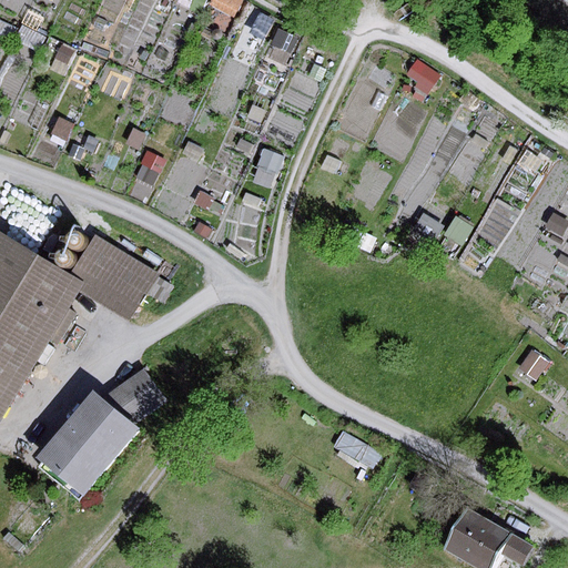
[(239,12),(243,0),(215,0),(215,2),(239,12)]
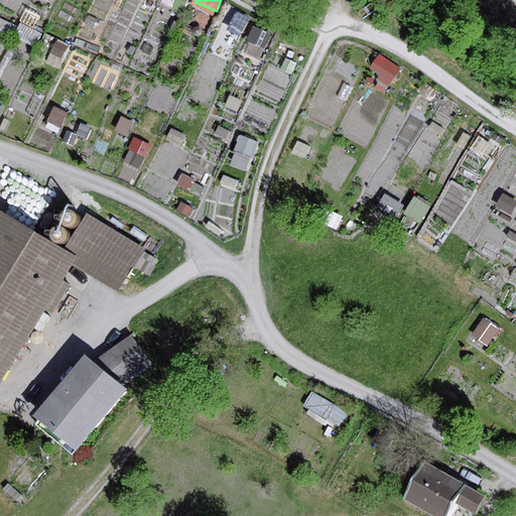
[(62,219),(63,222),(65,224),(67,226),(70,227),(72,227),(75,227),(78,225),(79,223),(80,220),(80,217),(79,214),(77,212),(75,211),(72,210),(69,210),(67,212),(65,214),(62,216),(62,219)]
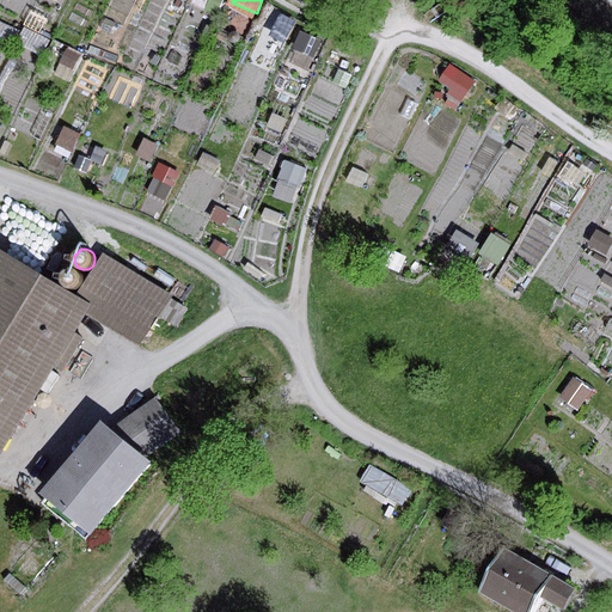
[(77,298),(0,251),(0,453),(90,306),(77,298)]
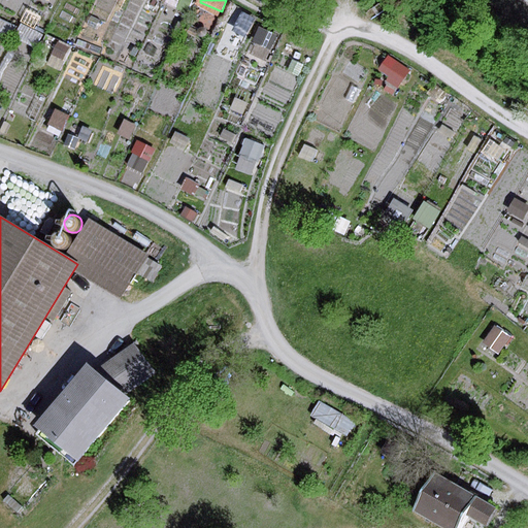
[(149,255),(89,219),(66,257),(77,264),(124,293),(149,255)]
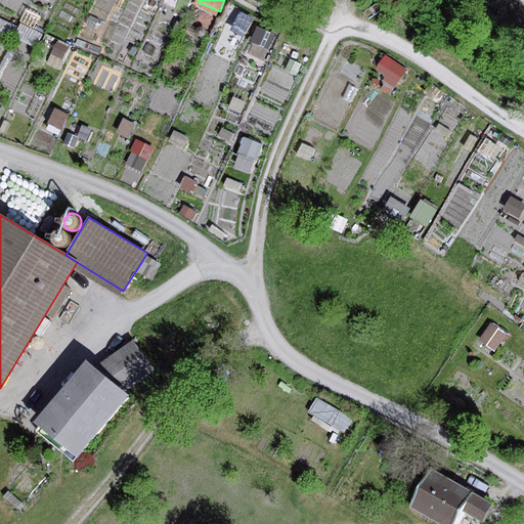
[(53,238),(54,241),(55,244),(57,246),(60,247),(62,247),(66,246),(69,245),(70,243),(71,239),(71,236),(70,233),(69,231),(66,229),(62,229),(59,229),(57,230),(55,232),(54,235),(53,238)]
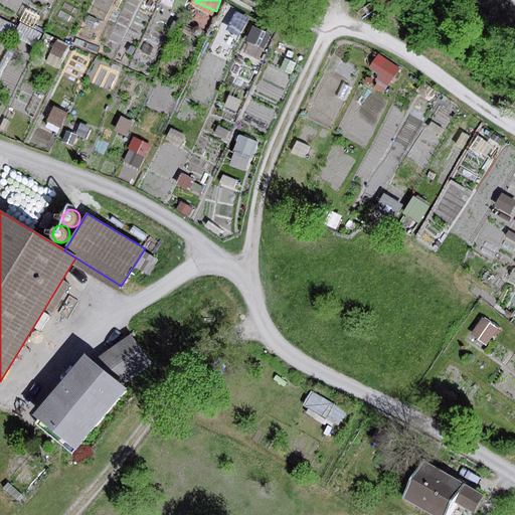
[(502,334),(486,322),(476,336),(491,348),(502,334)]
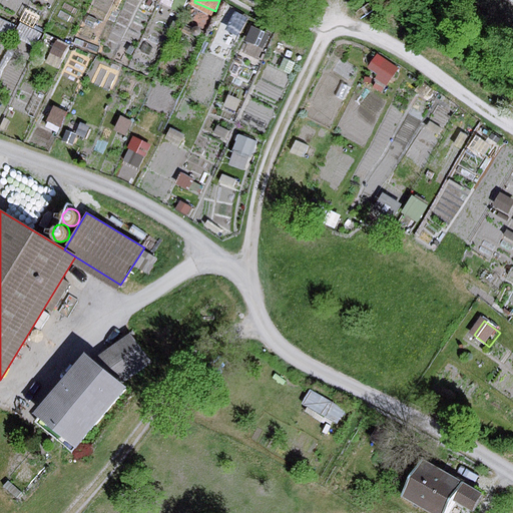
[(130,334),(91,359),(121,384),(152,363),(130,334)]
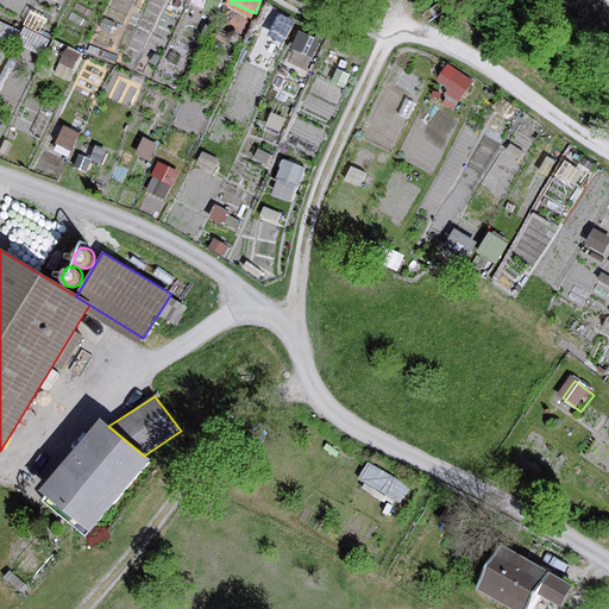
[(99,419),(39,491),(89,533),(150,460),(144,456),(108,426),(99,419)]
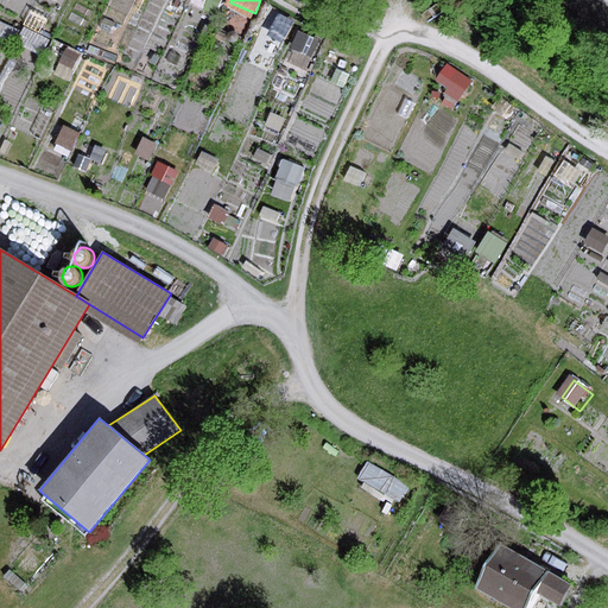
[(449,507),(441,524),(460,533),(468,518),(449,507)]
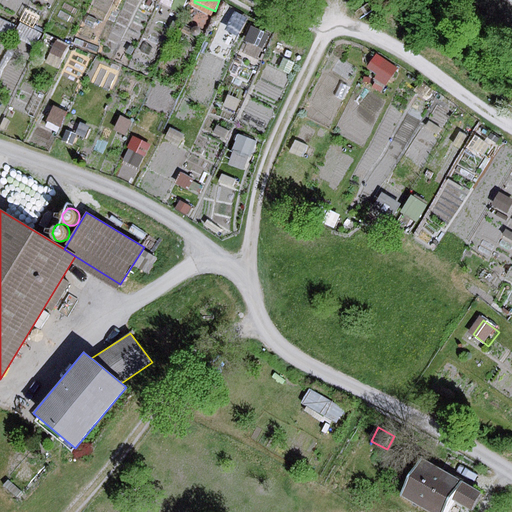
[(463,482),(423,460),(403,497),(430,511),(446,511),(451,504),(463,482)]
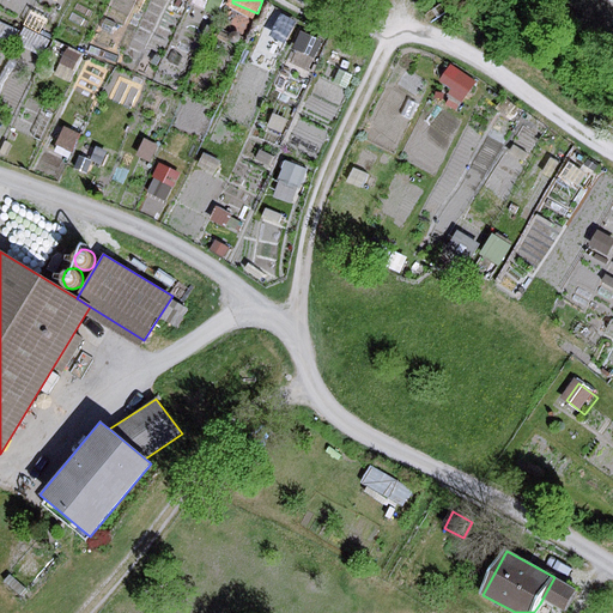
[(563,612),(576,589),(554,577),(540,604),(558,612),(563,612)]
